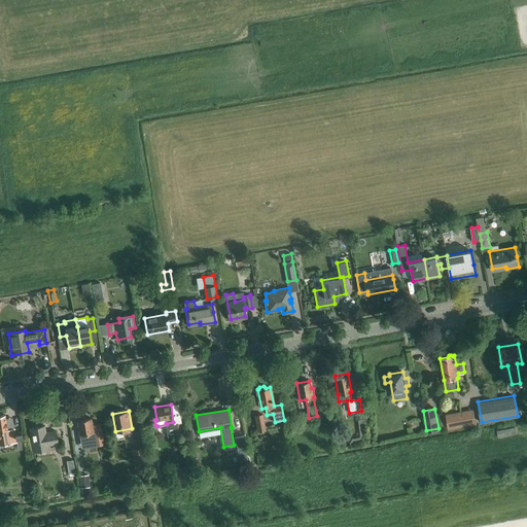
[(457,416),(449,418),(451,427),(471,424),(469,411),(456,413),(457,416)]
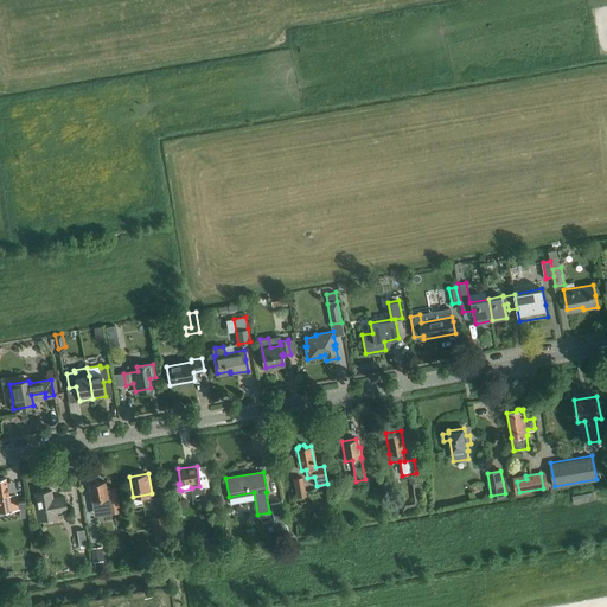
[(18,500),(17,493),(16,493),(8,494),(6,478),(0,478),(0,511),(11,510),(19,509),(19,505),(26,504),(25,499),(18,500)]
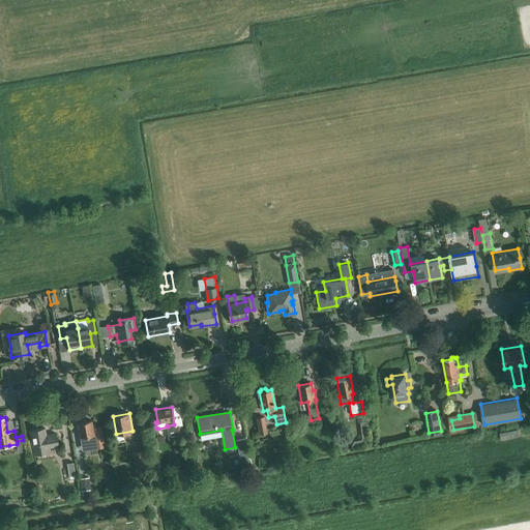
[(264,417),(257,418),(260,434),(267,433),(264,417)]
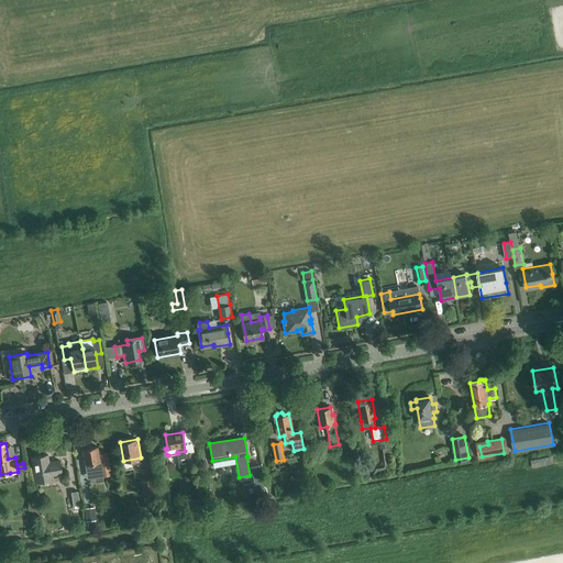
[(111,474),(108,453),(99,454),(97,446),(91,448),(89,445),(85,446),(84,449),(83,449),(87,473),(101,471),(102,476),(111,474)]
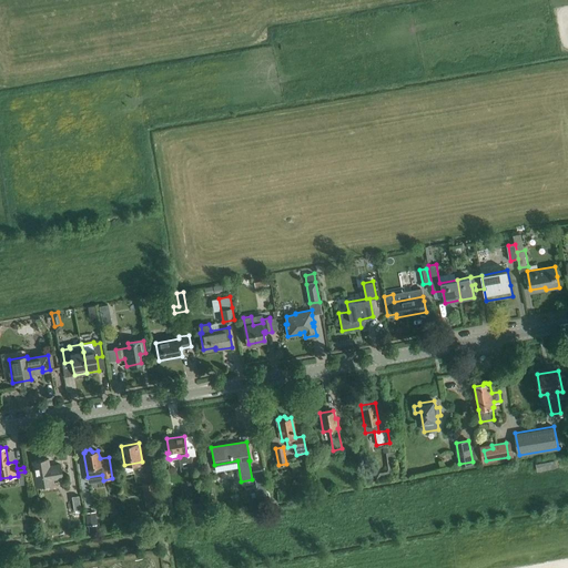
[(198,466),(195,455),(186,457),(189,468),(198,466)]
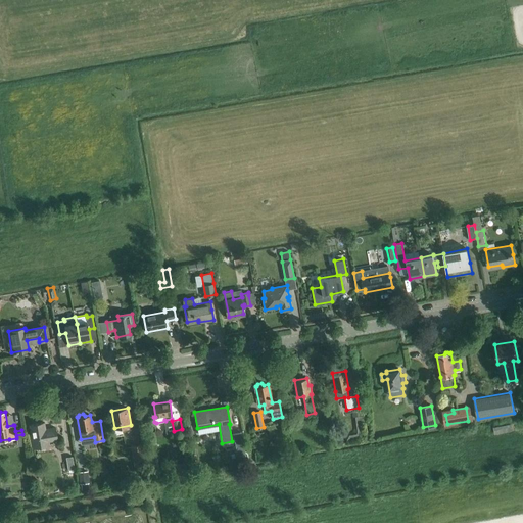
[(57,440),(55,427),(50,428),(51,433),(47,434),(45,423),(30,425),(34,448),(48,445),(48,441),(57,440)]
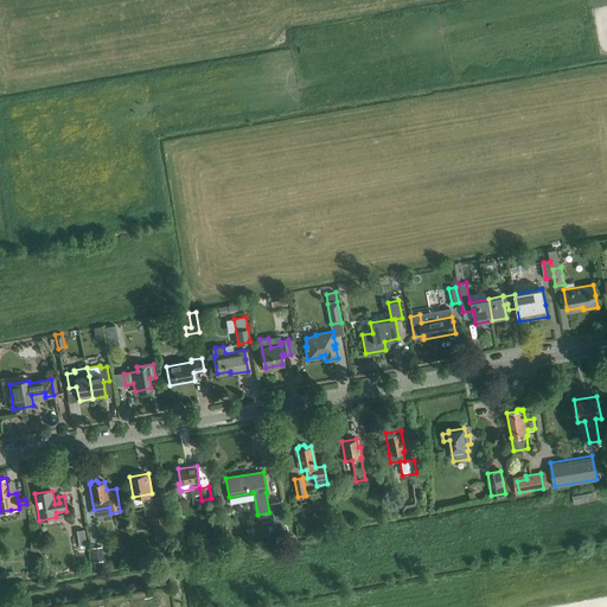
[(280,503),(270,504),(275,530),(279,529),(280,537),(287,536),(286,528),(285,528),(280,503)]
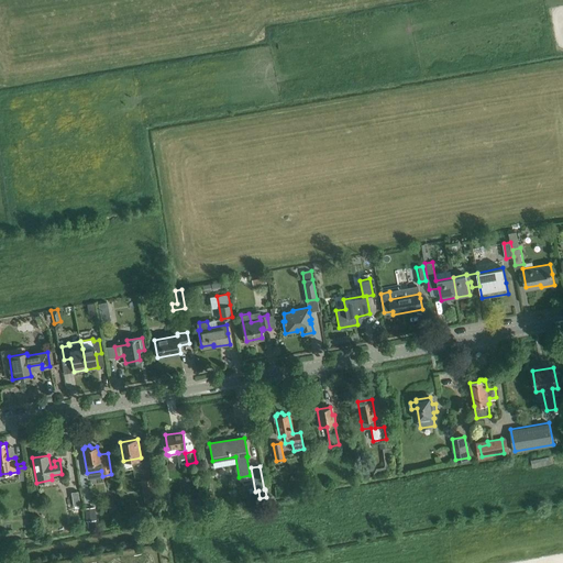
[(368,470),(361,476),(361,479),(368,478),(373,474),(368,470)]
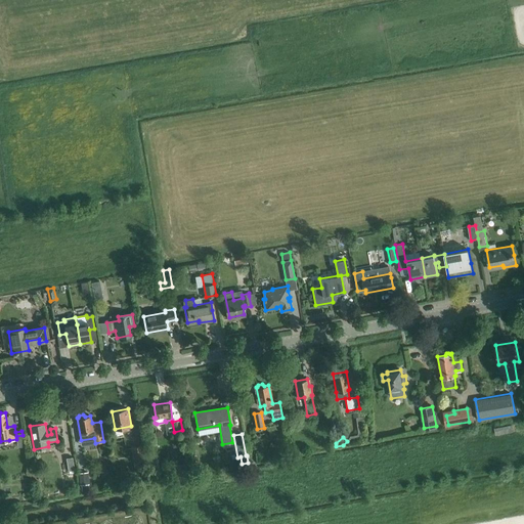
[(140,445),(130,447),(134,467),(144,466),(140,445)]
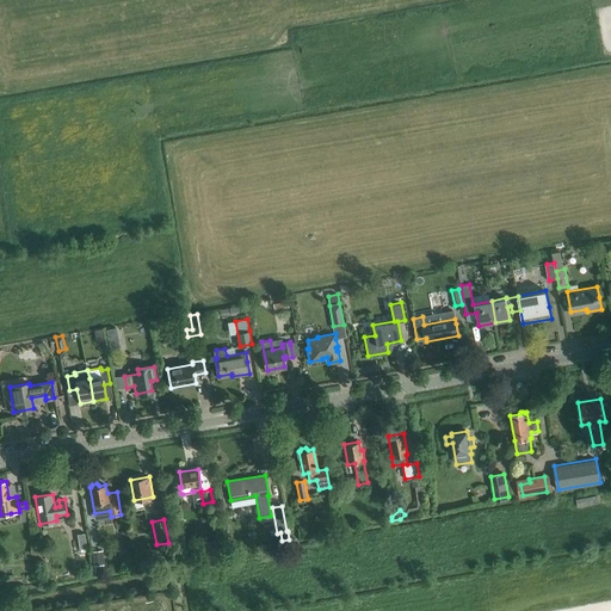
[(87,548),(85,532),(78,535),(80,549),(87,548)]
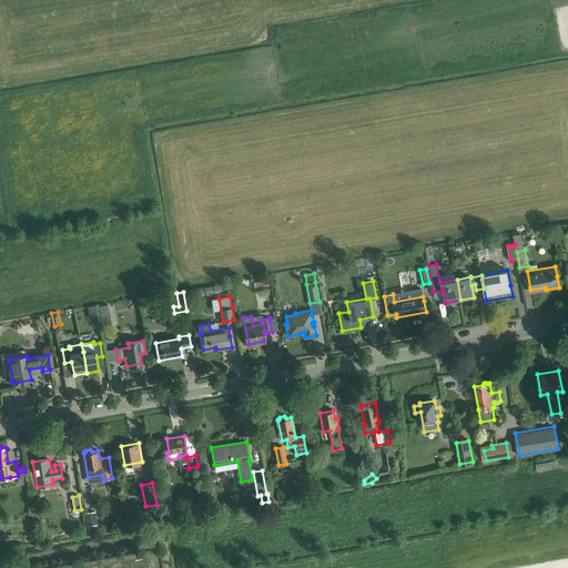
[(202,504),(190,505),(191,516),(203,515),(202,504)]
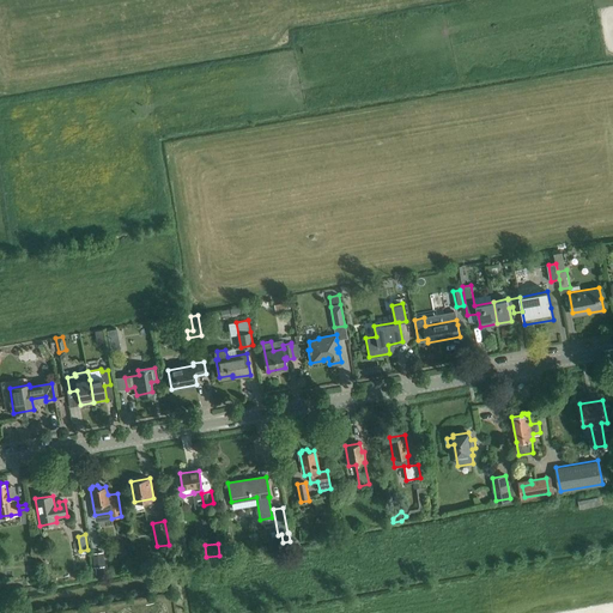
[(122,546),(117,551),(123,557),(128,552),(122,546)]
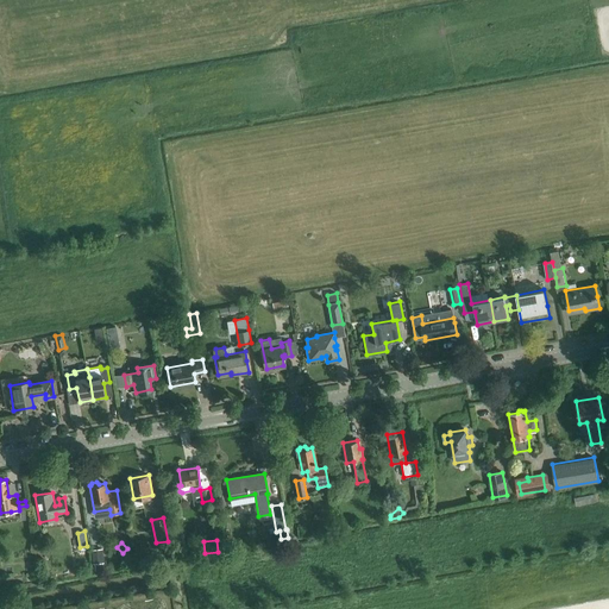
[(104,563),(102,550),(92,550),(93,564),(104,563)]
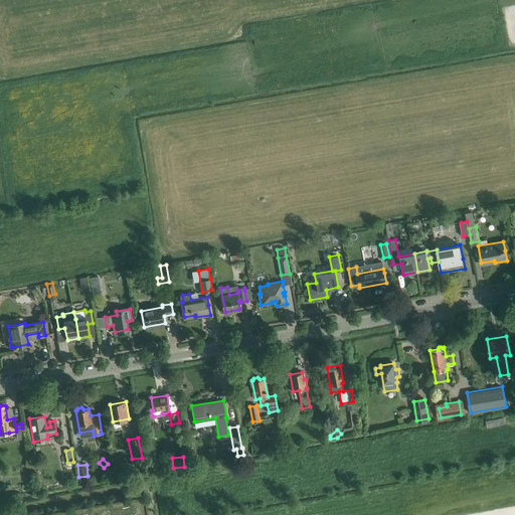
All buildings are outlined.
